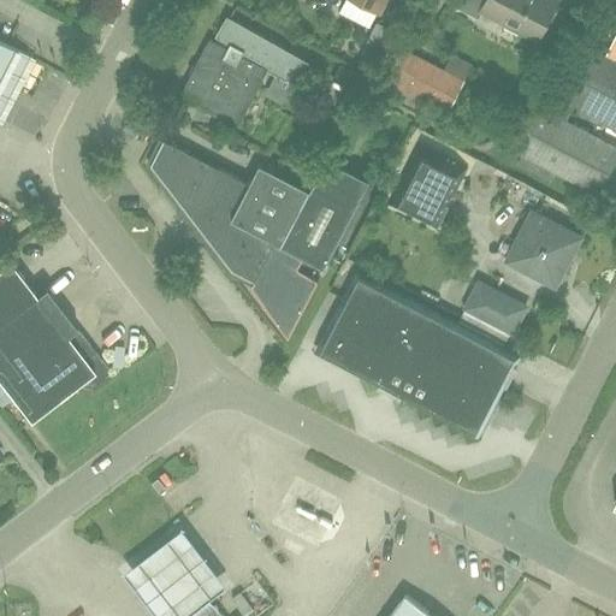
[(351,0),(379,15),(386,0),(351,0)]
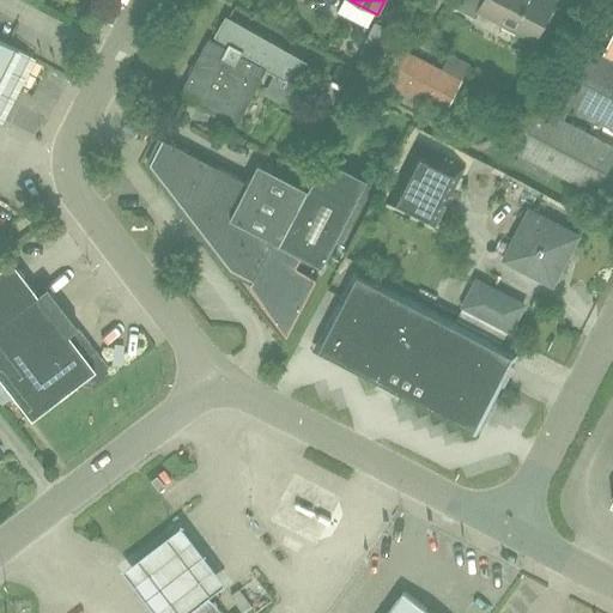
[(459,0),(456,7),(477,18),(479,12),(535,41),(556,0),(459,0)]
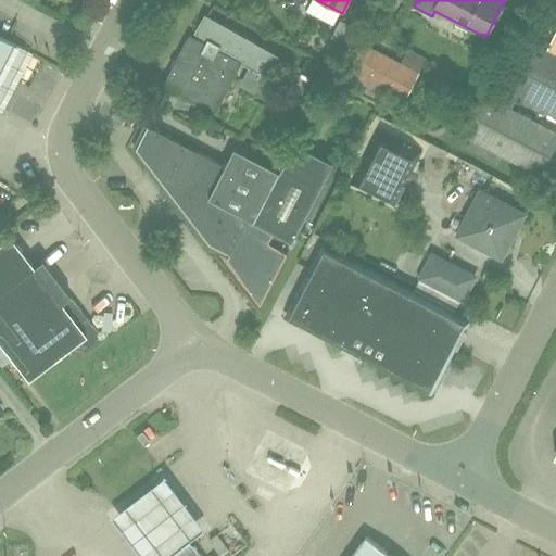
[(242,62),(218,50),(219,47),(268,75),(279,54),(205,13),(194,33),(207,40),(205,43),(189,35),(163,85),(216,112),(242,62)]
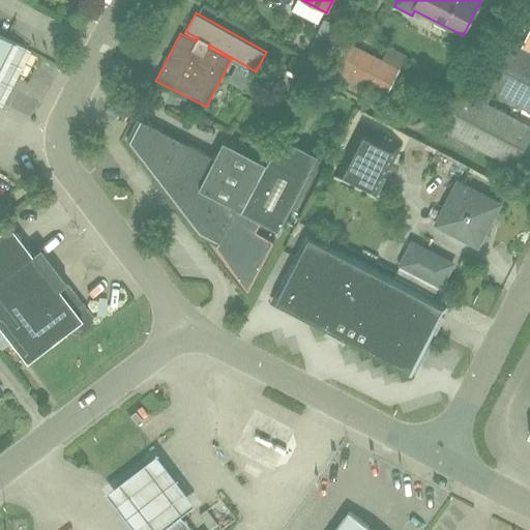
[(529,30),(519,50),(529,56),(529,30)]
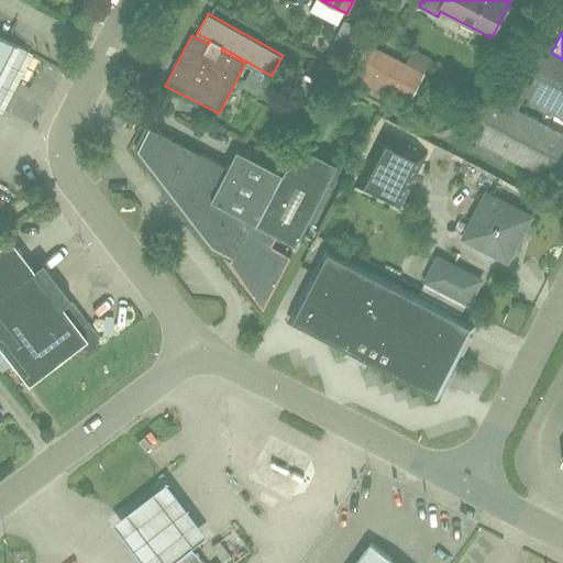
[(0,98),(25,50),(0,36),(0,98)]
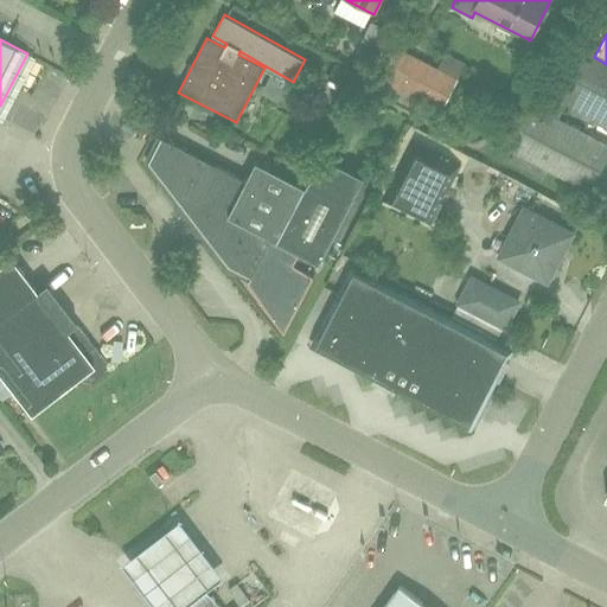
[(379,82),(440,114),(459,78),(398,46),(379,82)]
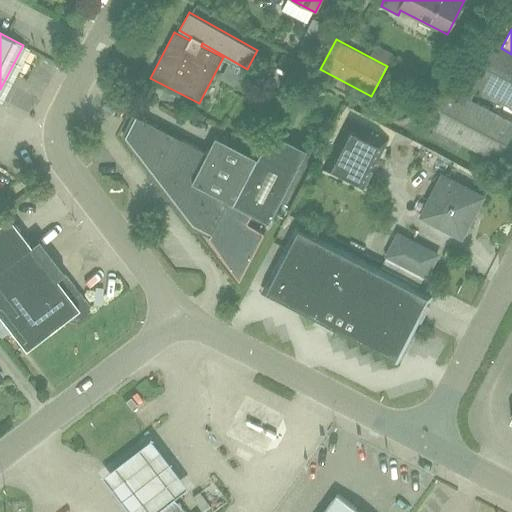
[(511,108),(511,54),(501,48),(487,41),(464,84),(511,108)]
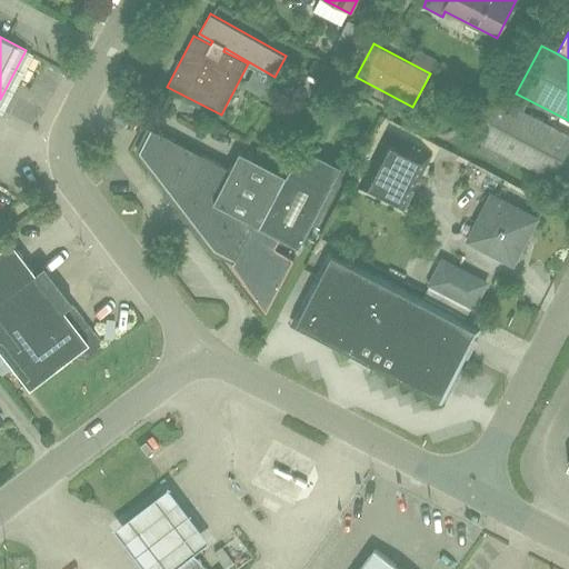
[(28,91),(21,103),(39,113),(46,100),(28,91)]
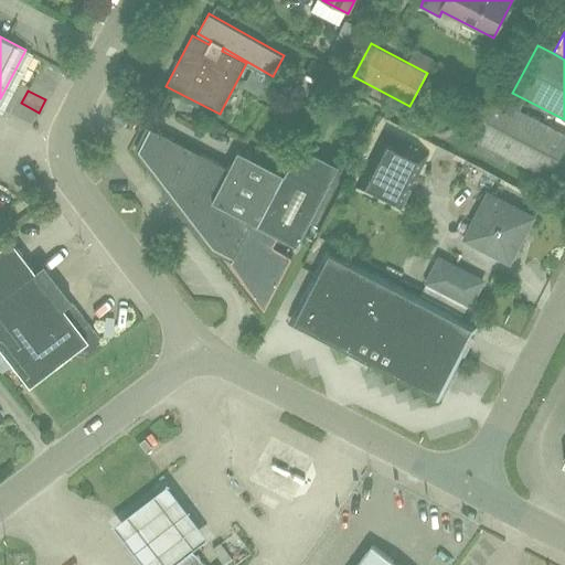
[(471,137),(551,179),(564,150),(564,134),(492,96),(471,137)]
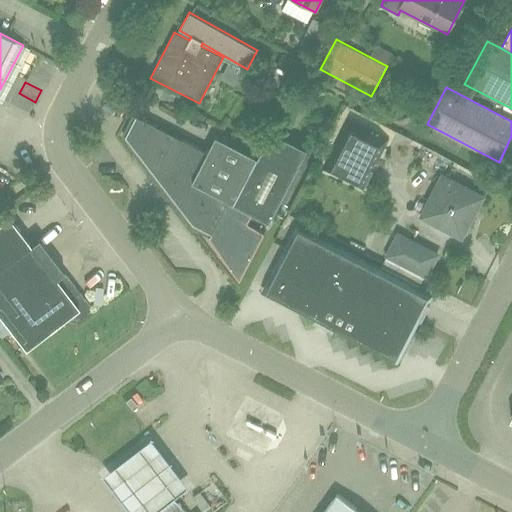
[(193,225),(211,234),(209,237),(246,268),(269,222),(307,150),(272,131),(258,158),(216,136),(207,153),(137,116),(125,137),(193,225)]
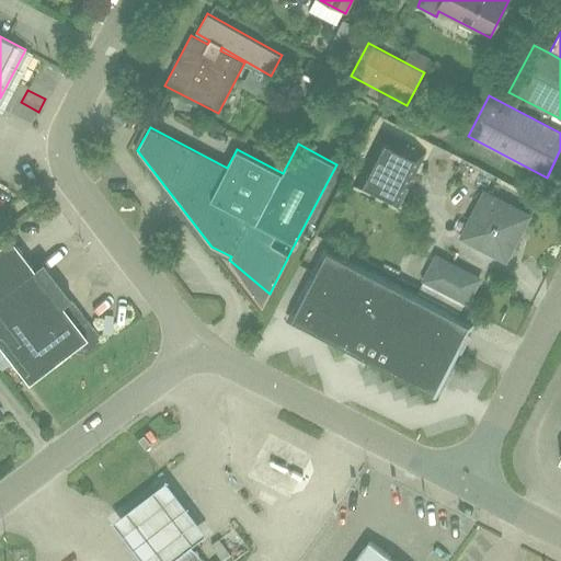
[(353,186),(398,209),(426,153),(381,130),(353,186)]
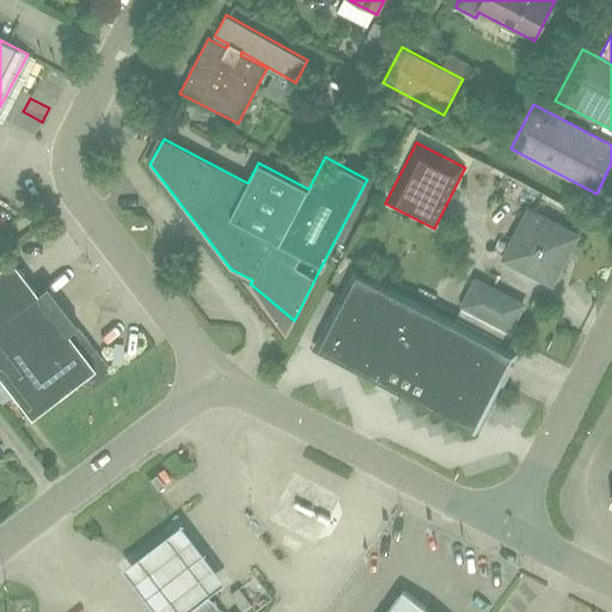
[(574,236),(530,213),(507,257),(551,281),(574,236)]
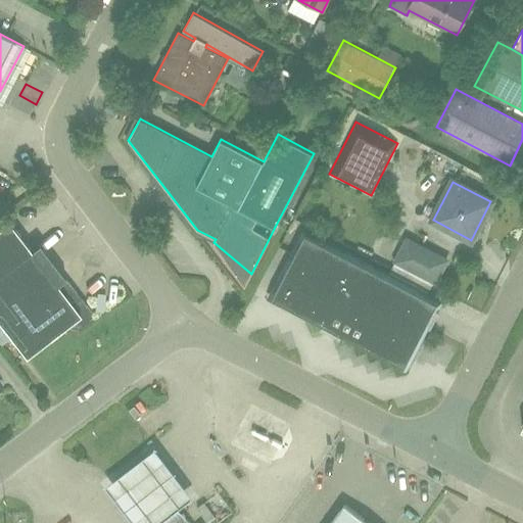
[(67,282),(59,281),(56,283),(11,224),(0,232),(0,324),(25,357),(66,324),(69,328),(78,329),(90,320),(91,312),(67,282)]
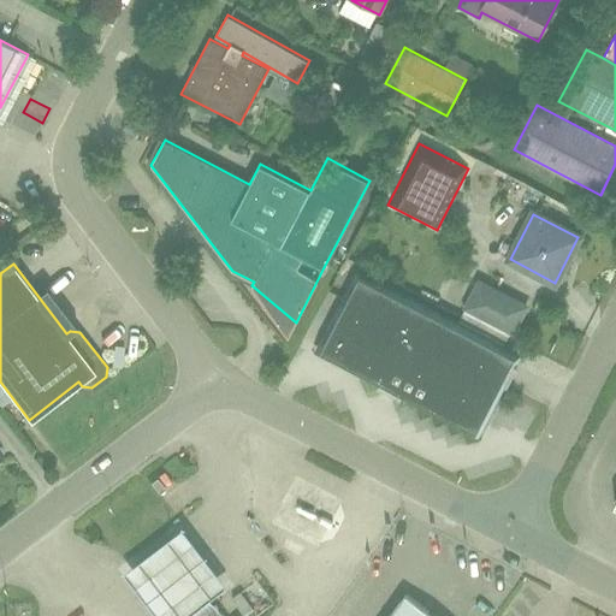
[(359,274),(331,330),(319,351),(425,406),(477,433),(491,406),(517,356),(359,274)]
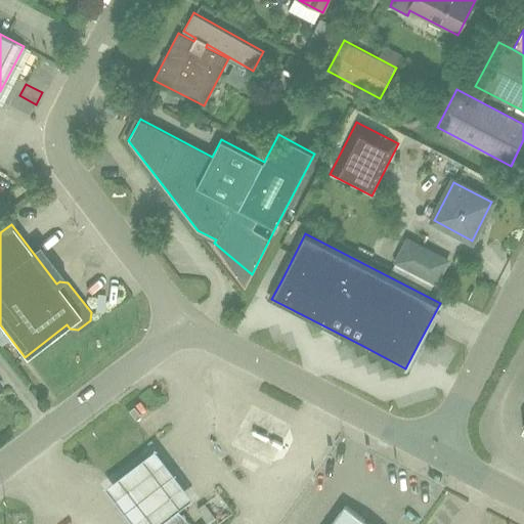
[(407,241),(396,262),(436,282),(447,261),(407,241)]
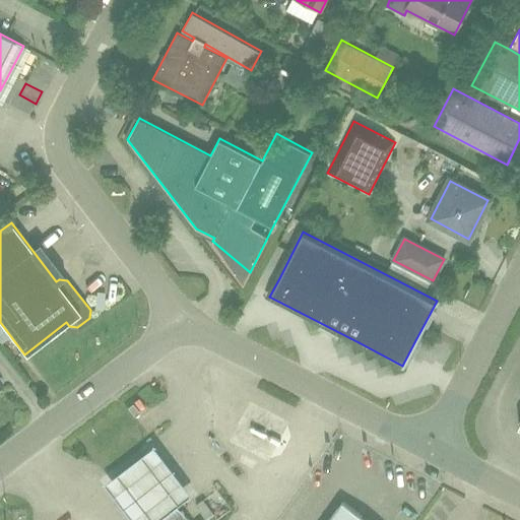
[(148,437),(114,462),(149,511),(163,502),(159,498),(195,471),(176,444),(164,453),(158,446),(156,447),(148,437)]
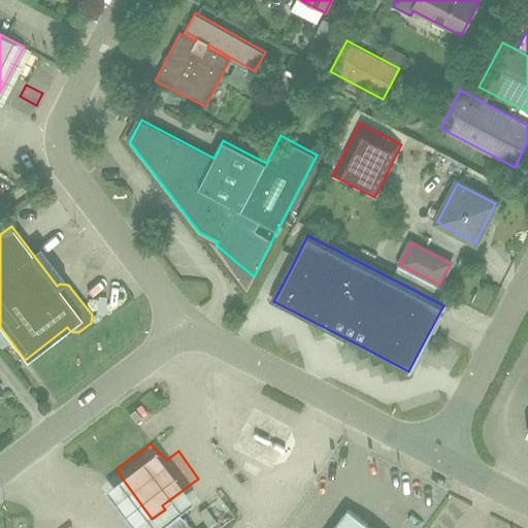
[(210,527),(218,523),(206,507),(199,513),(209,527),(210,527)]
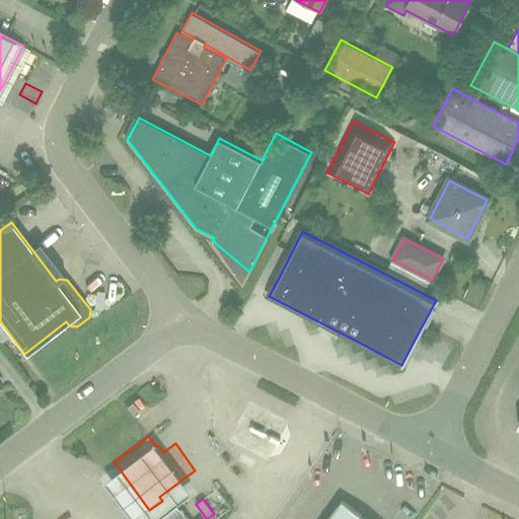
[(367,518),(342,501),(328,518),(367,518)]
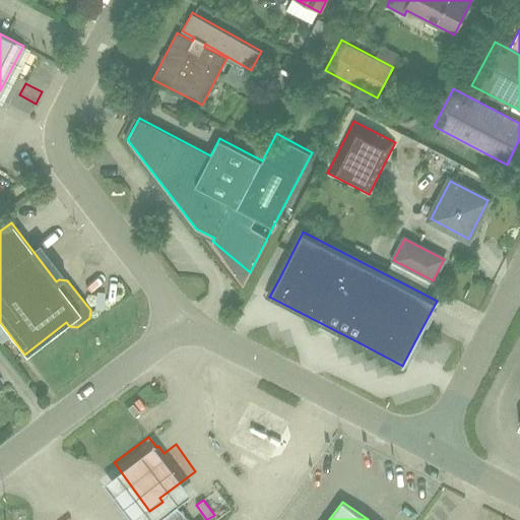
[(203,519),(202,519),(189,519),(182,511),(169,519),(203,519)]
